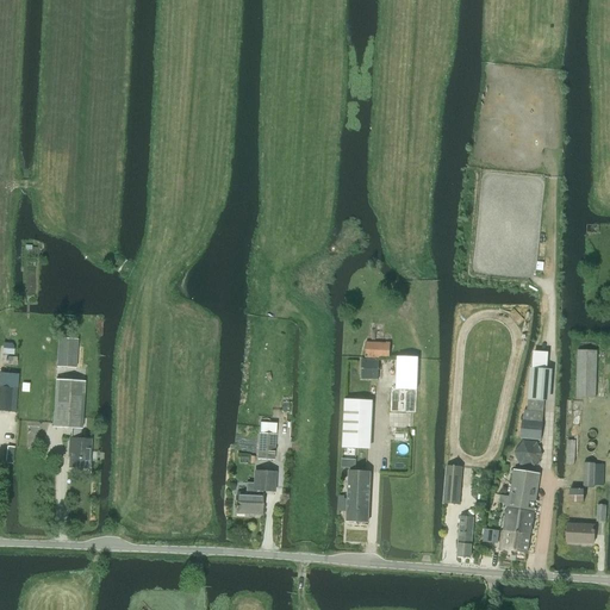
[(362,358),(362,379),(379,380),(379,373),(379,359),(390,359),(390,343),(366,342),(366,358),(362,358)]
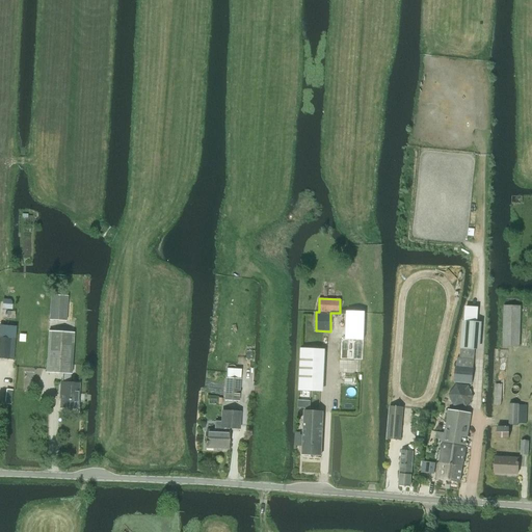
[(51,301),(49,320),(65,321),(68,302),(51,301)]
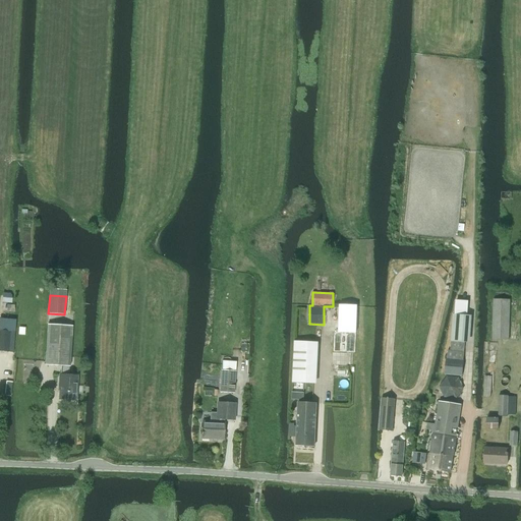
[(511,300),(495,299),(494,340),(510,341),(511,300)]
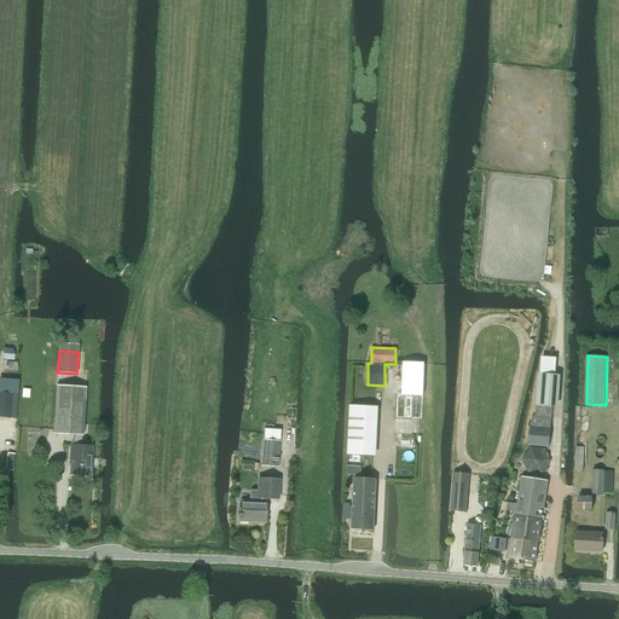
[(403,385),(403,395),(415,395),(424,395),(424,382),(424,363),(403,363),(403,382),(403,385)]
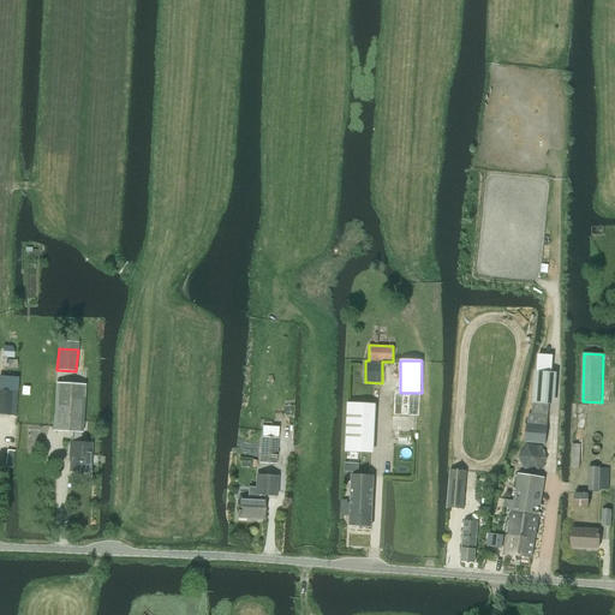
[(533,384),(532,402),(548,404),(550,372),(537,371),(535,371),(533,384)]
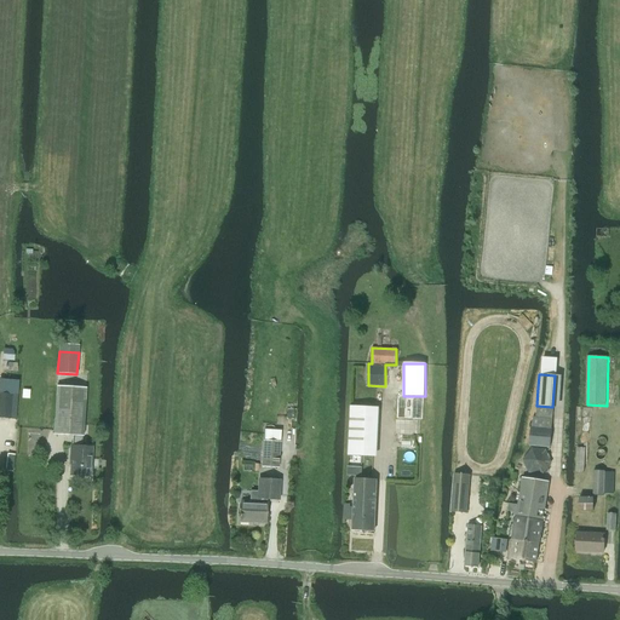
[(72,459),(70,475),(90,476),(92,447),(81,447),(82,436),(86,388),(57,386),(53,435),(73,436),(73,446),(72,446),(70,458),(72,459)]
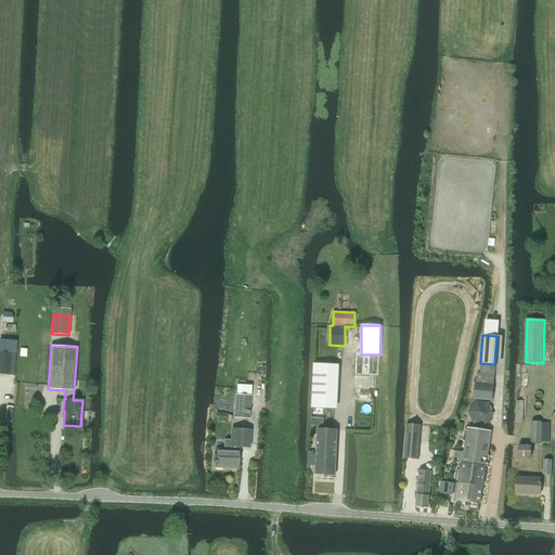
[(0,351),(0,373),(9,374),(14,375),(15,353),(0,351)]
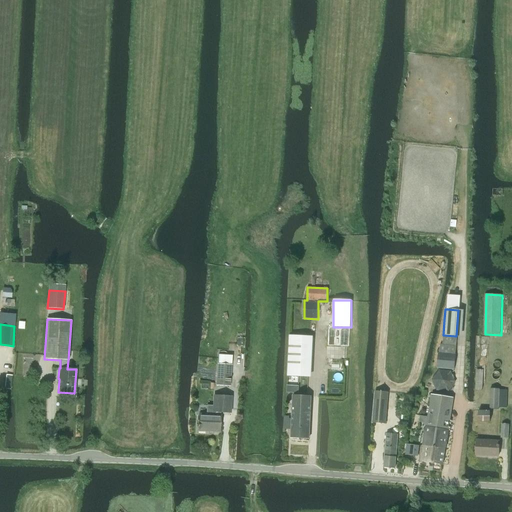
[(311,377),(313,337),(289,335),(287,376),(311,377)]
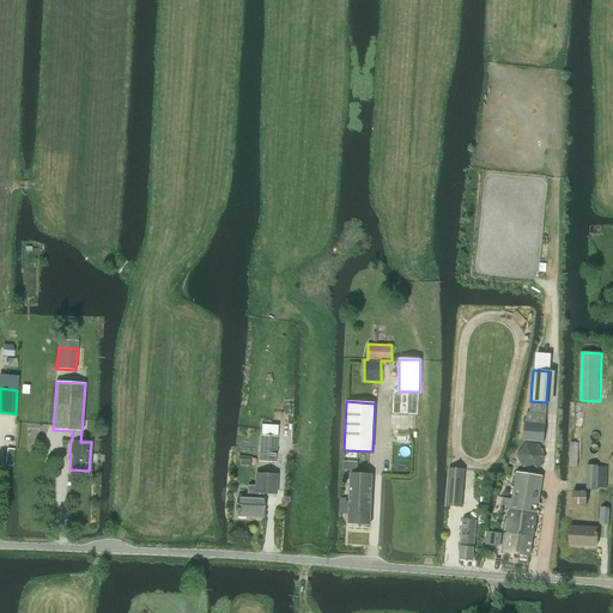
[(525,423),(523,441),(544,442),(546,414),(530,412),(527,412),(527,413),(526,423),(525,423)]
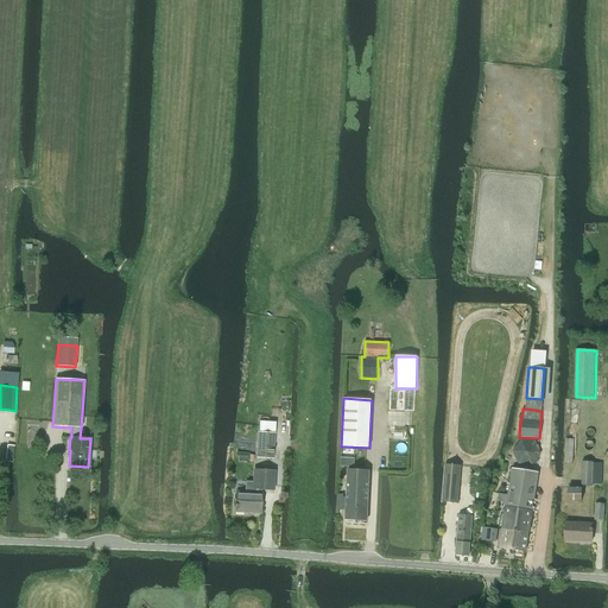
[(258,432),(257,457),(273,458),(274,434),(258,432)]
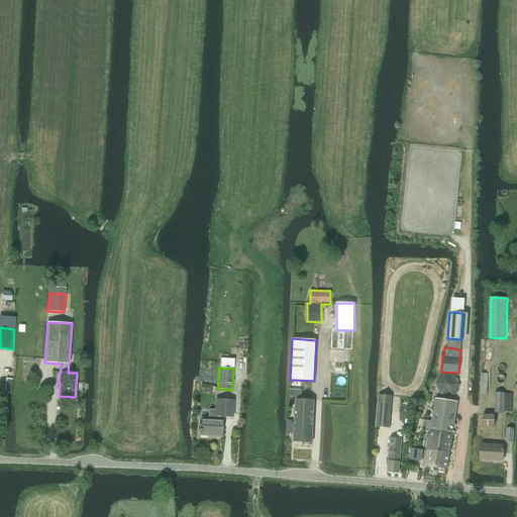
[(436,384),(440,394),(452,395),(459,386),(454,375),(443,374),(436,384)]
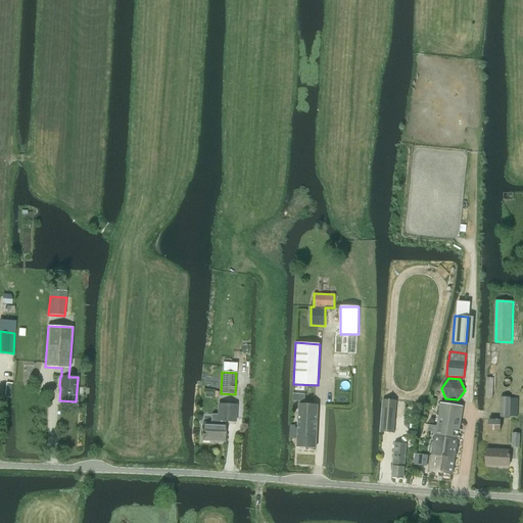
[(501,396),(501,417),(510,418),(510,417),(518,417),(518,398),(510,398),(510,396),(501,396)]
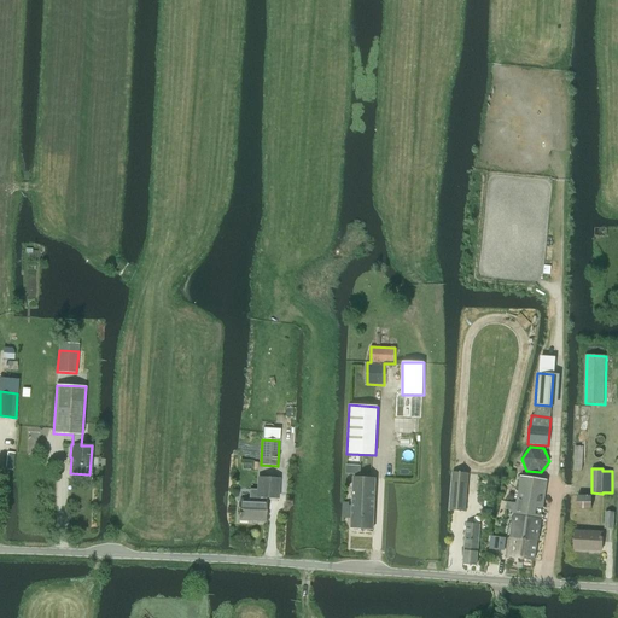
[(454,472),(450,509),(466,511),(470,473),(454,472)]
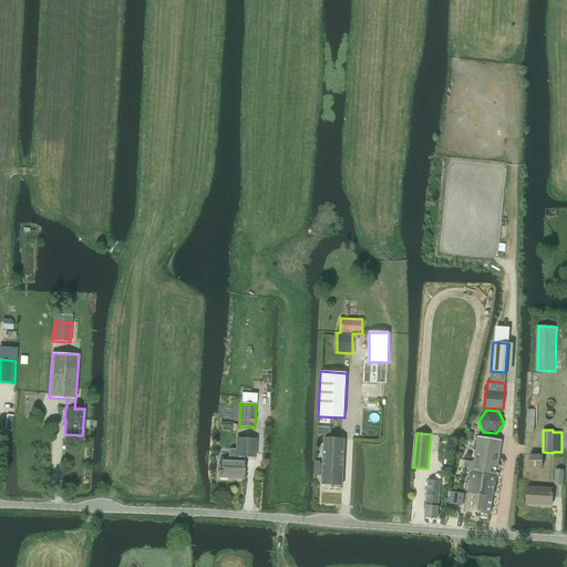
[(477,441),(474,462),(481,463),(480,471),(496,473),(502,439),(477,435),(477,437),(475,437),(475,440),(477,441)]
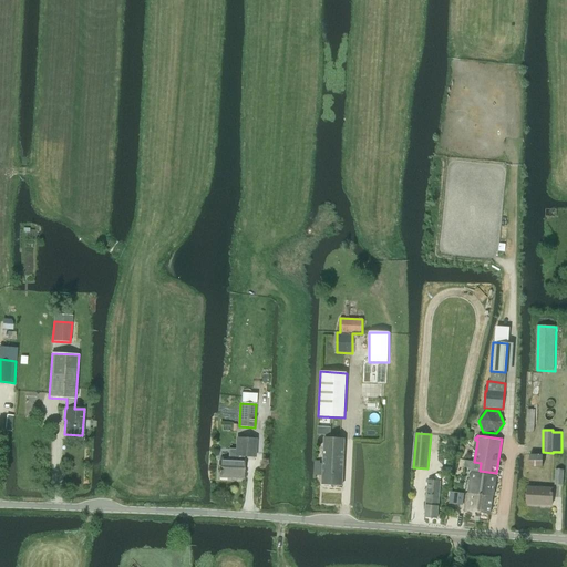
[(217,470),(217,473),(219,473),(219,477),(243,478),(244,460),(244,453),(255,453),(255,440),(236,439),(236,450),(229,449),(228,460),(219,459),(219,470),(217,470)]
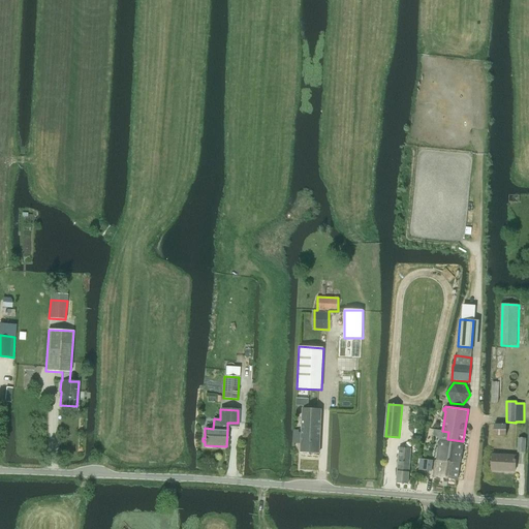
[(320,454),(321,410),(303,409),(303,433),(300,433),(300,431),(294,431),(294,444),(302,445),(302,453),(320,454)]
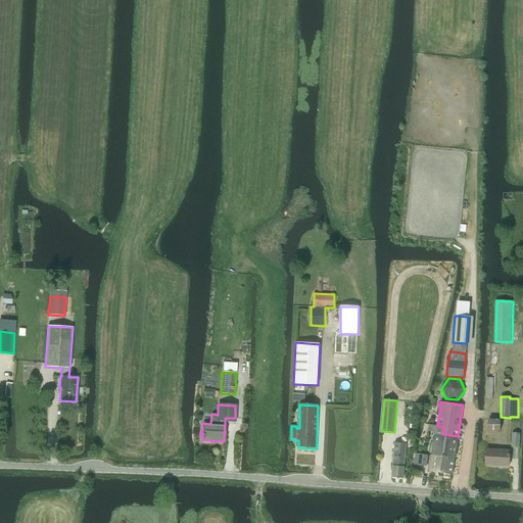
[(501,420),(488,419),(488,430),(501,430),(501,420)]
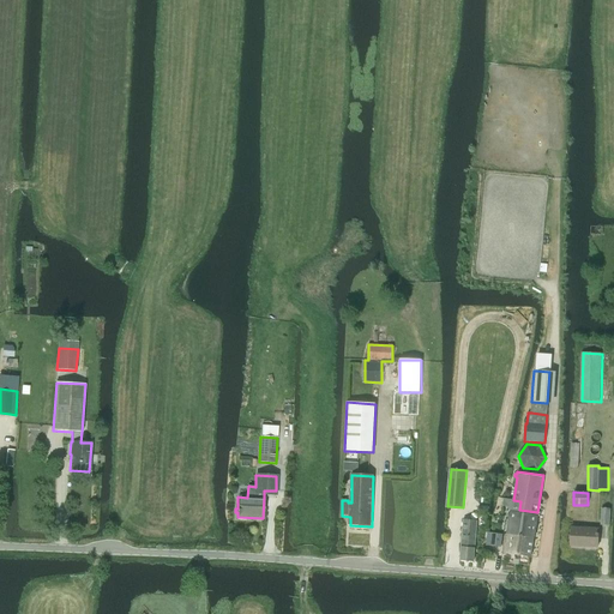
[(513,500),(509,534),(534,537),(537,512),(519,510),(521,501),(513,500)]
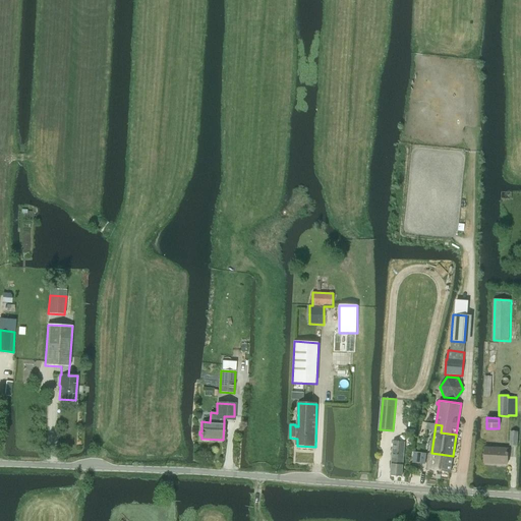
[(510,445),(517,446),(518,431),(511,430),(510,445)]
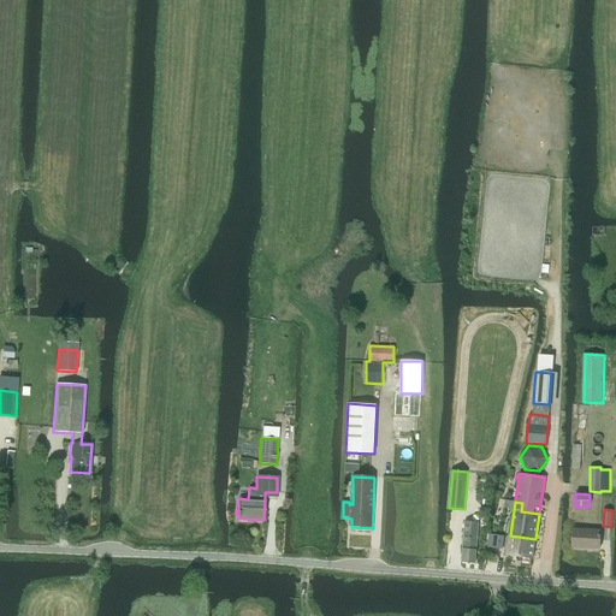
[(465,521),(461,561),(474,563),(479,522),(465,521)]
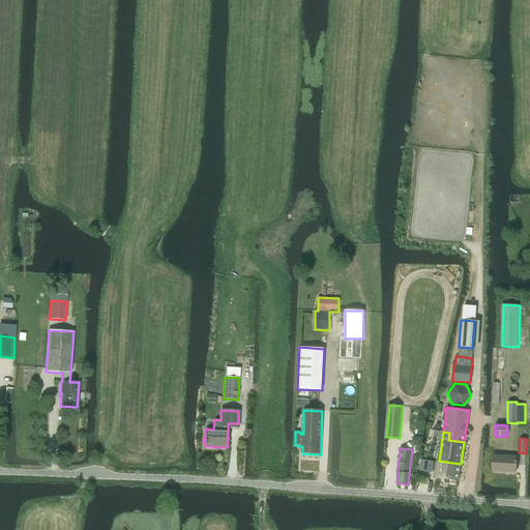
[(516,473),(517,457),(494,455),(493,471),(508,472),(516,473)]
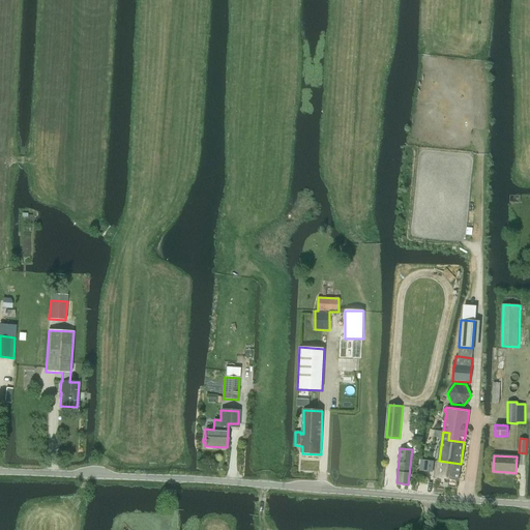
[(461,464),(439,461),(437,461),(435,477),(458,480),(461,464)]
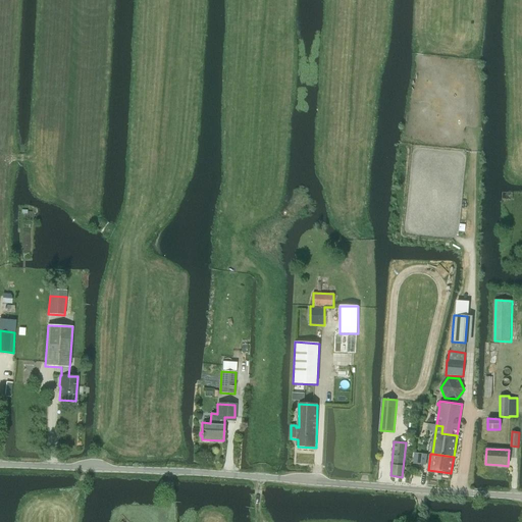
All buildings are outlined.
